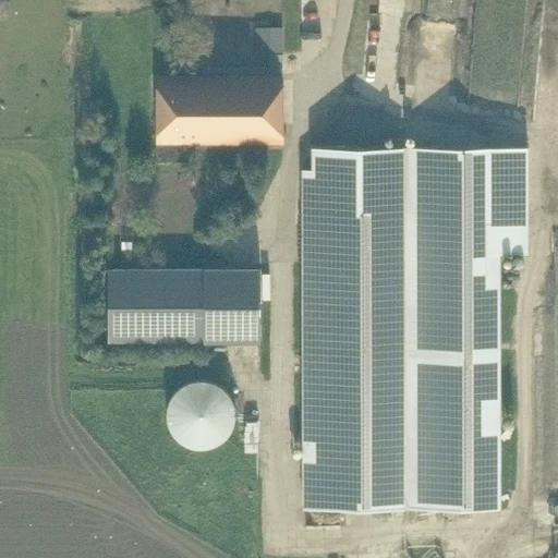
[(396,81),(405,0),(370,0),(361,75),(396,81)]
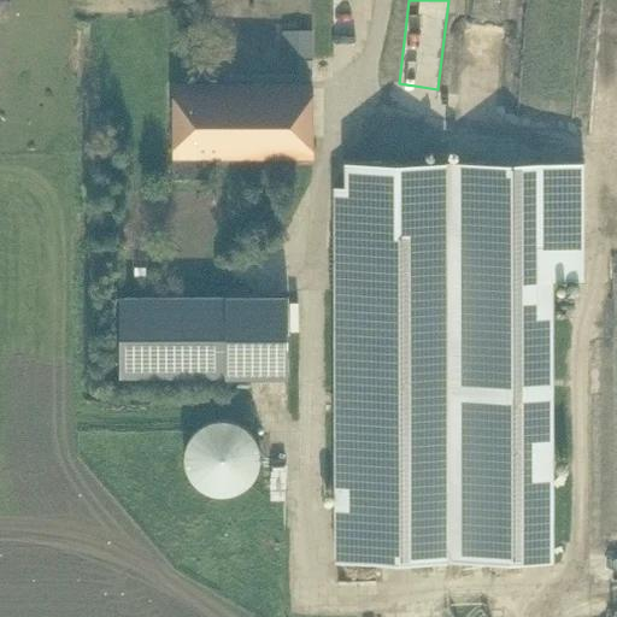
[(498,95),(505,0),(465,0),(458,93),(498,95)]
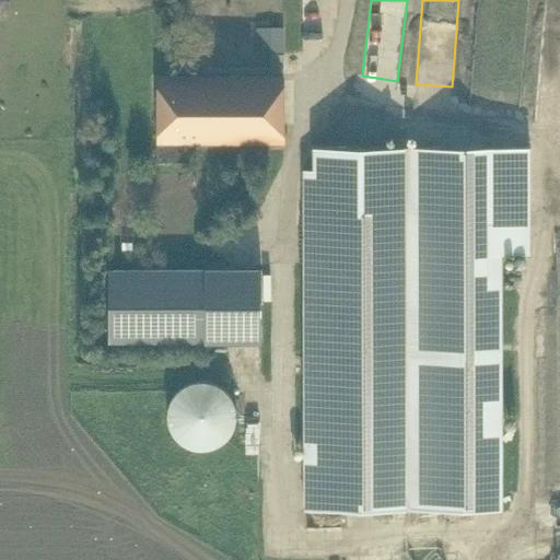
[(478,0),(468,104),(517,109),(528,0),(478,0)]
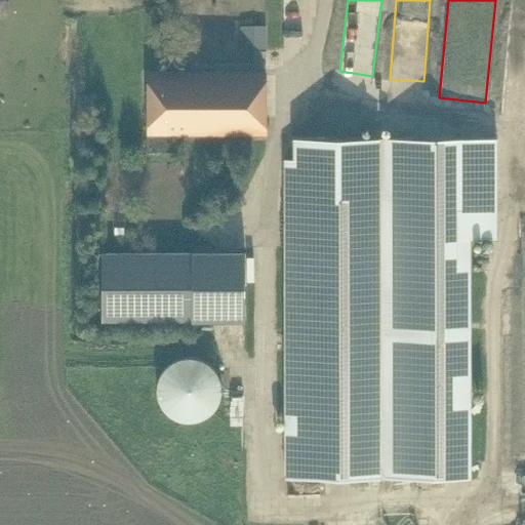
[(524,117),(524,0),(510,0),(500,116),(524,117)]
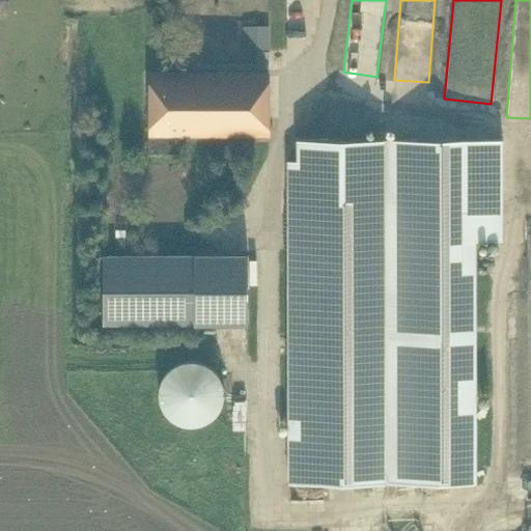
[(292,1),(280,1),(281,26),(294,26),(292,1)]
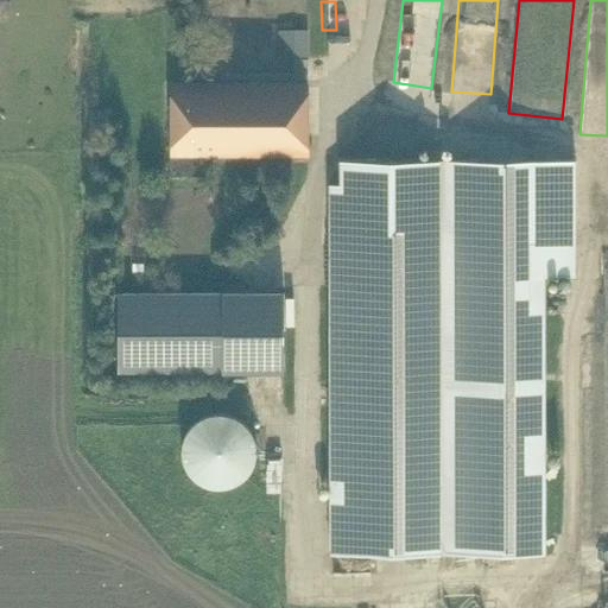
[(173,158),(308,158),(308,81),(172,86),(173,158)]
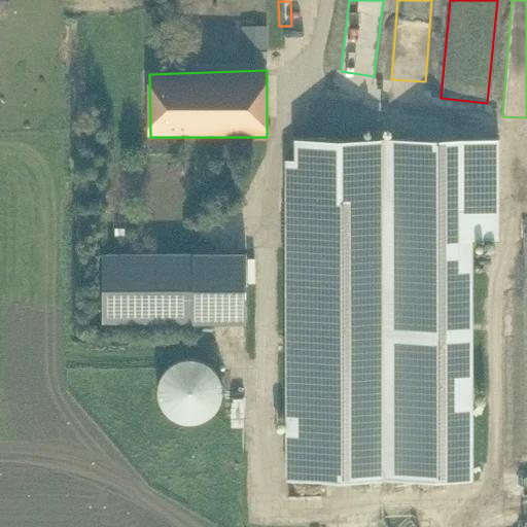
[(469,481),(467,139),(303,139),(305,482),(469,481)]
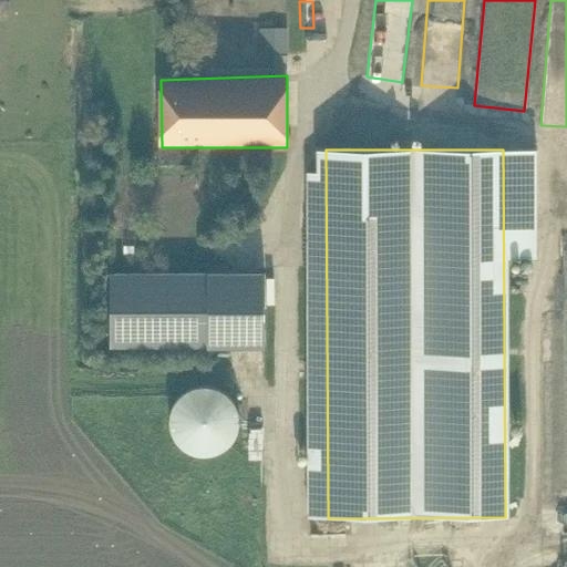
[(95,202),(95,216),(112,216),(112,202),(95,202)]
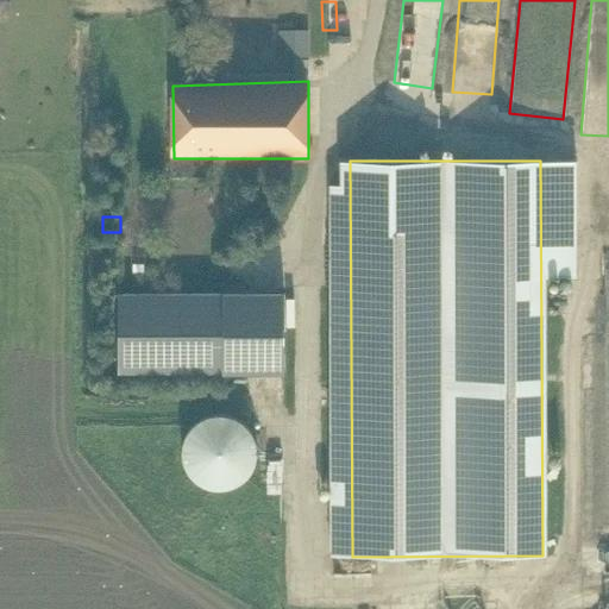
[(214,261),(215,290),(244,289),(244,259),(214,261)]
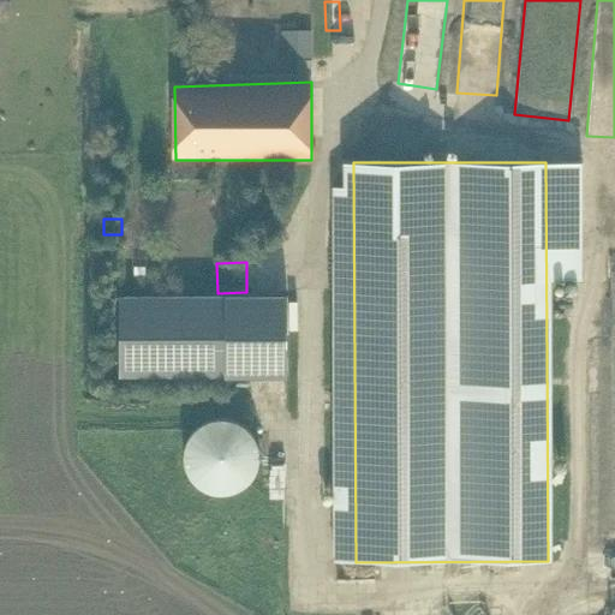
[(202,263),(191,263),(191,287),(202,286),(202,263)]
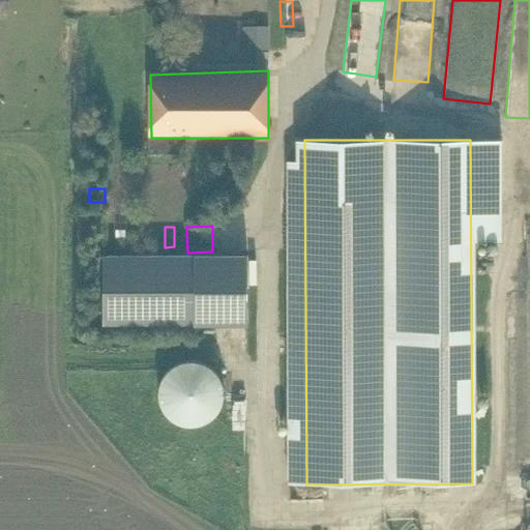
[(247,322),(247,253),(104,254),(104,322),(247,322)]
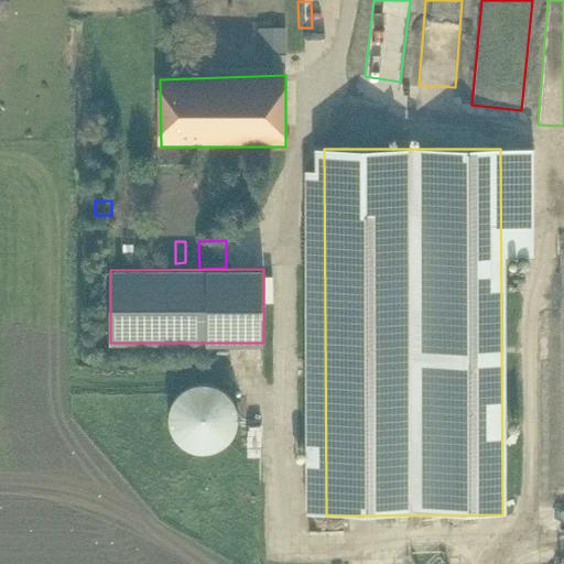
[(220,387),(215,384),(209,383),(204,383),(197,383),(192,386),(186,388),(182,391),(177,396),(174,401),(172,405),(171,412),(170,418),(171,423),(172,429),(175,434),(179,440),(183,443),(187,446),(193,449),(198,451),(205,451),(210,451),(216,448),(221,446),(226,443),(230,438),(234,433),(236,427),(238,422),(238,416),(237,410),(236,404),(232,399),(229,394),(225,390),(220,387)]
